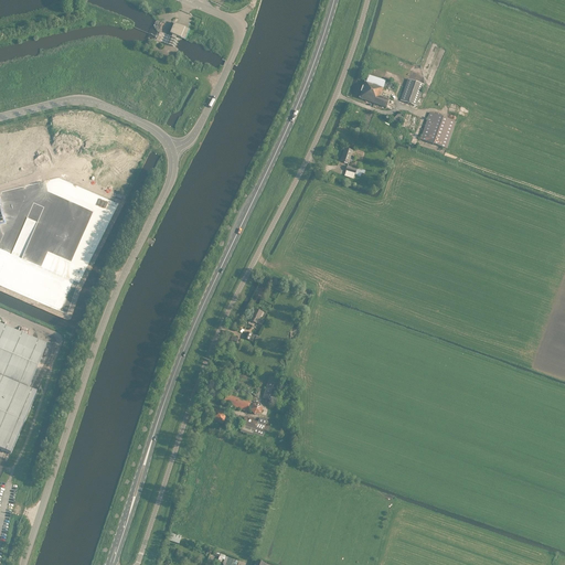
[(180,38),(185,40),(190,29),(184,27),(174,23),(170,33),(172,34),(172,36),(163,33),(160,41),(174,46),(178,39),(176,38),(177,35),(180,38)]
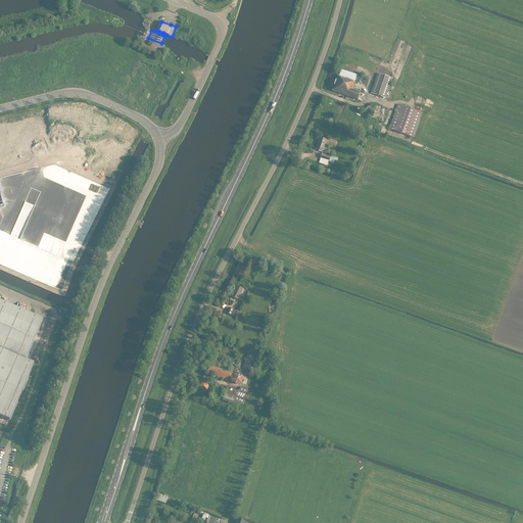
[(354,80),(357,74),(341,68),(339,75),(337,74),(332,90),(363,101),(365,93),(361,92),(362,88),(353,85),(354,80)]
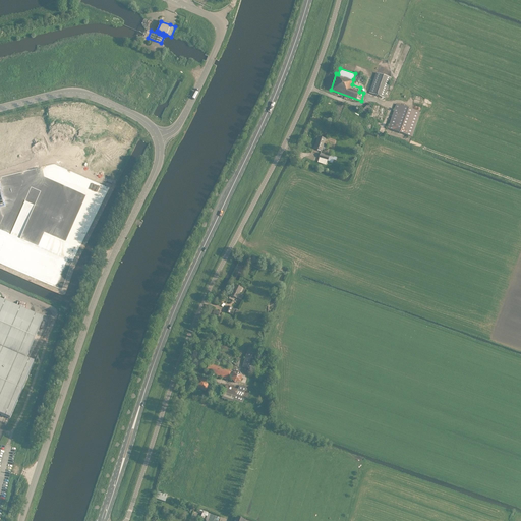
[(369,93),(384,97),(391,77),(377,72),(369,93)]
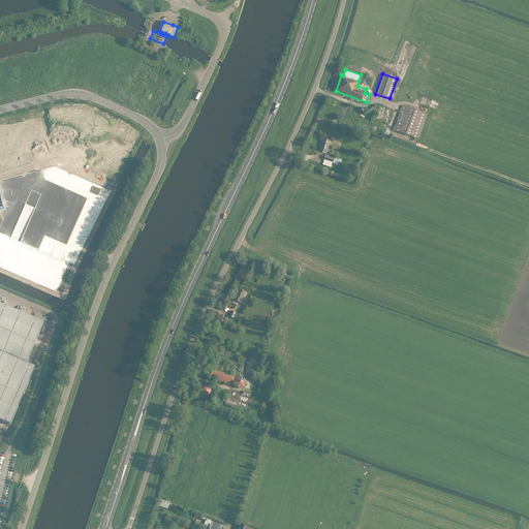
[(394,130),(418,138),(427,114),(402,104),(394,130)]
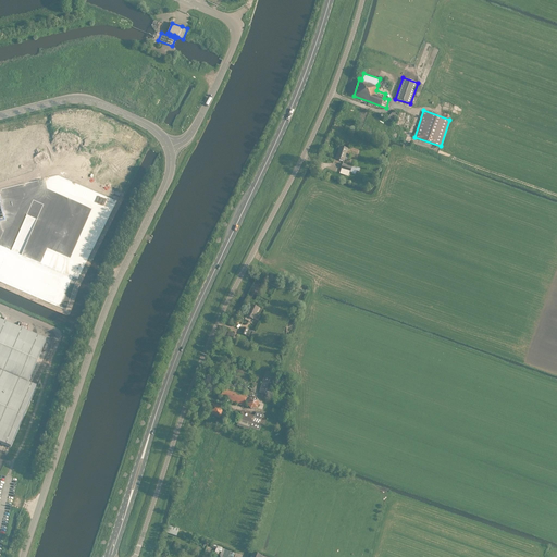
[(387,118),(392,122),(396,118),(393,114),(394,113),(393,112),(392,113),(387,118)]
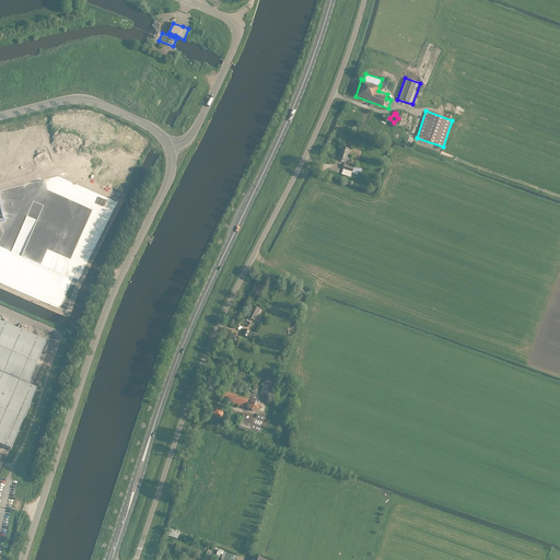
[(337,159),(346,162),(350,149),(341,147),(337,159)]
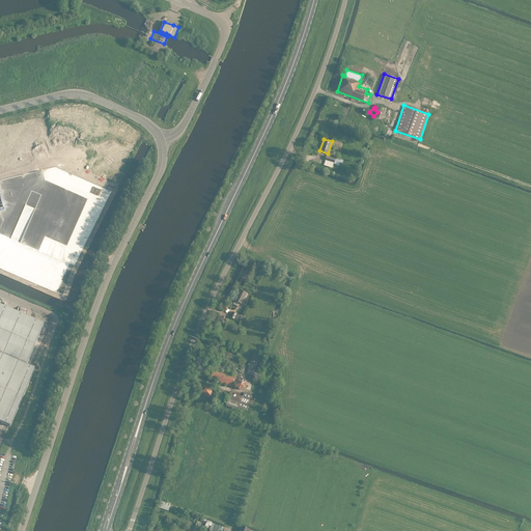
[(242,304),(246,306),(248,302),(244,299),(247,294),(240,290),(234,301),(242,304)]
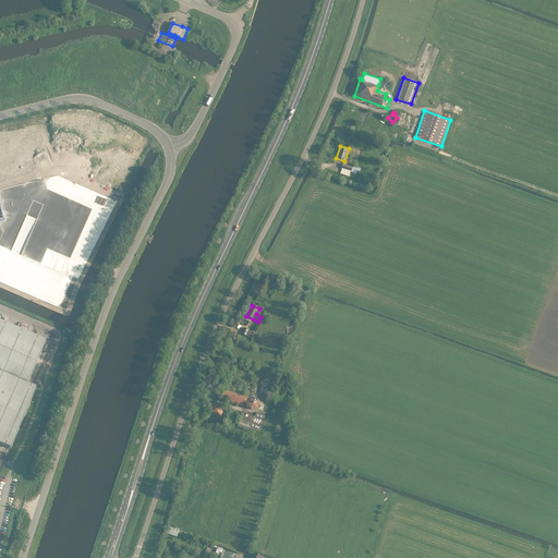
[(46,341),(0,322),(0,444),(10,448),(11,448),(36,388),(27,385),(46,341)]
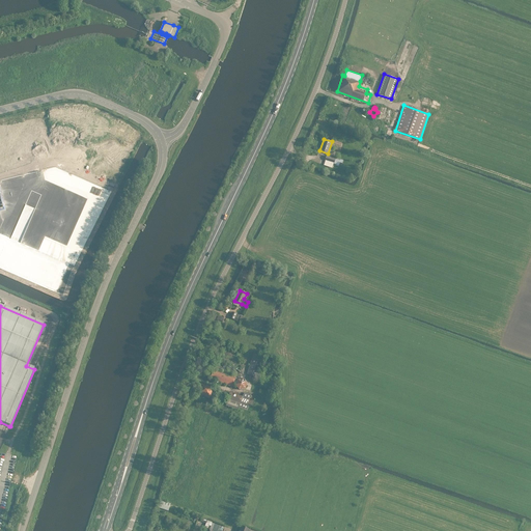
[(234,319),(238,320),(240,315),(236,313),(236,314),(231,311),(229,317),(234,319)]
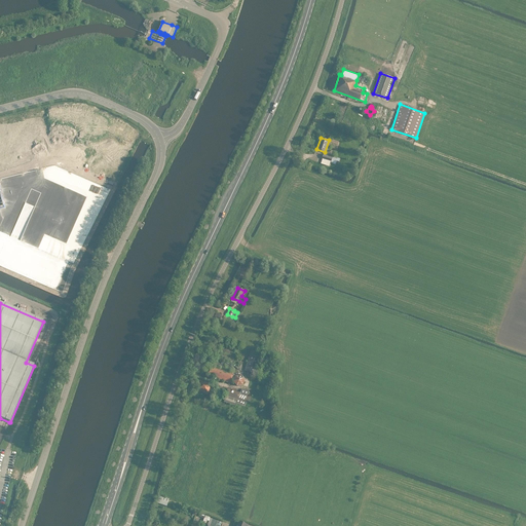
[(213,321),(219,323),(222,314),(216,312),(213,321)]
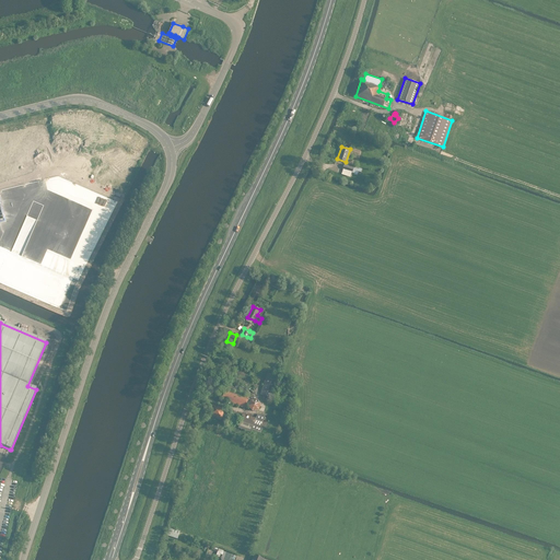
[(260,394),(271,397),(278,377),(267,373),(260,394)]
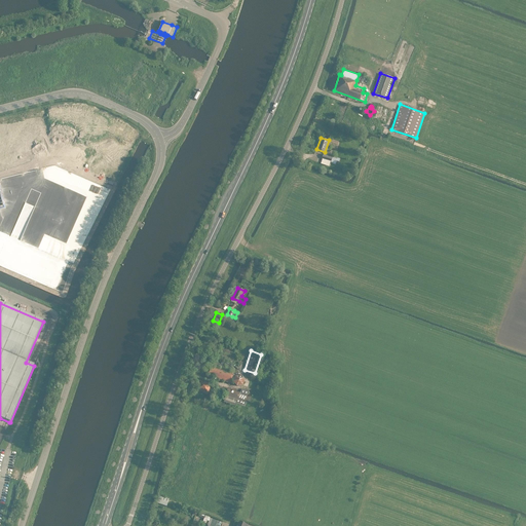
[(230,382),(230,381),(234,383),(236,386),(242,385),(245,379),(240,375),(233,373),(212,365),(209,375),(230,382)]
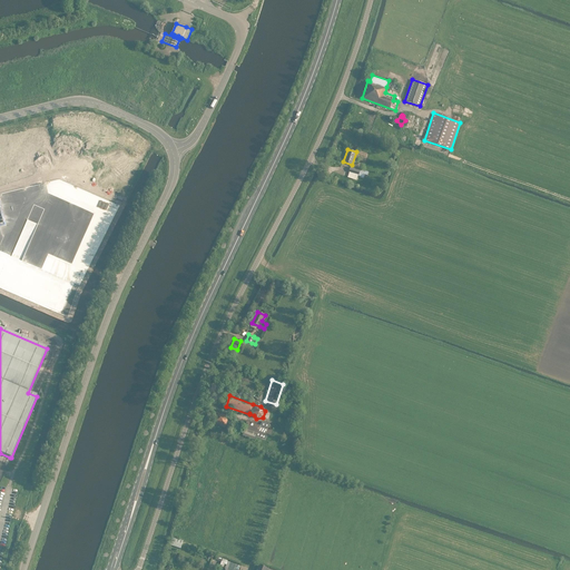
[(213,423),(225,428),(229,416),(216,412),(213,423)]
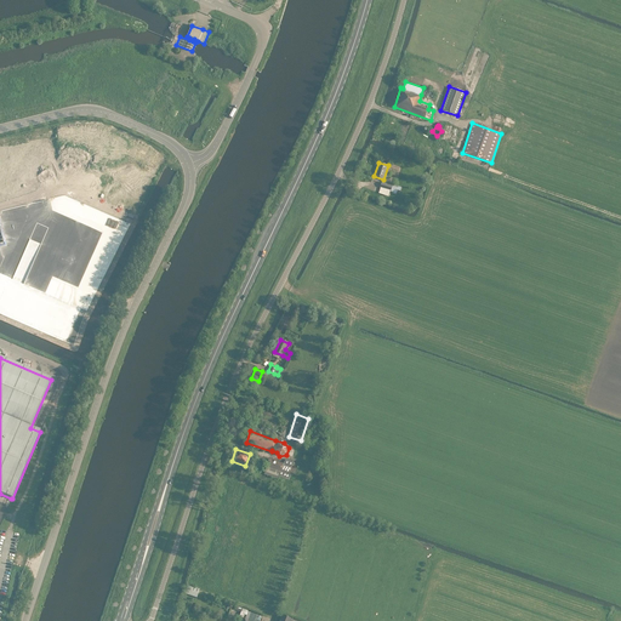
[(289,480),(291,473),(289,473),(294,461),(285,460),(283,463),(269,459),(265,474),(278,479),(281,480),(283,478),(289,480)]
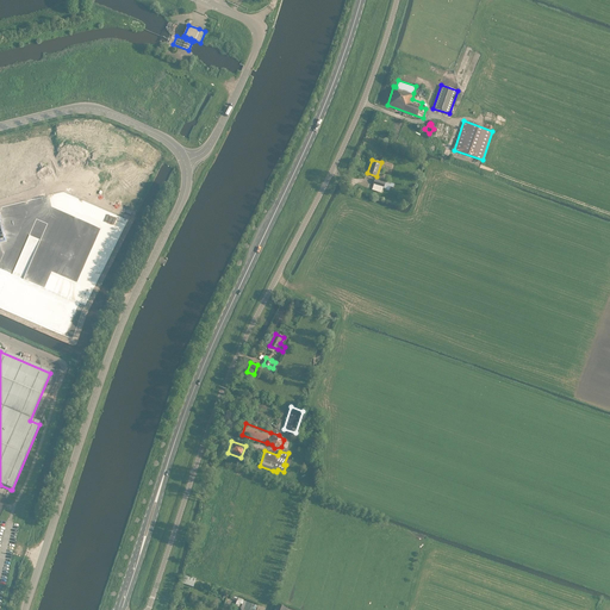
[(182,584),(193,587),(195,579),(185,576),(182,584)]
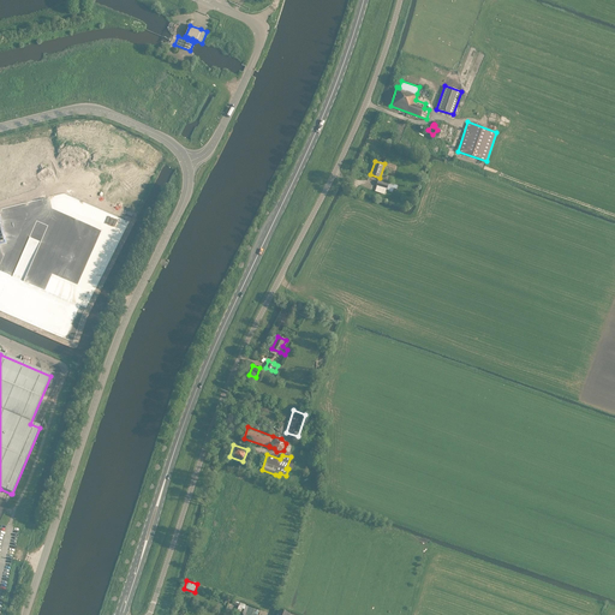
[(224,614),(226,614),(232,614),(237,605),(228,603),(224,614)]
